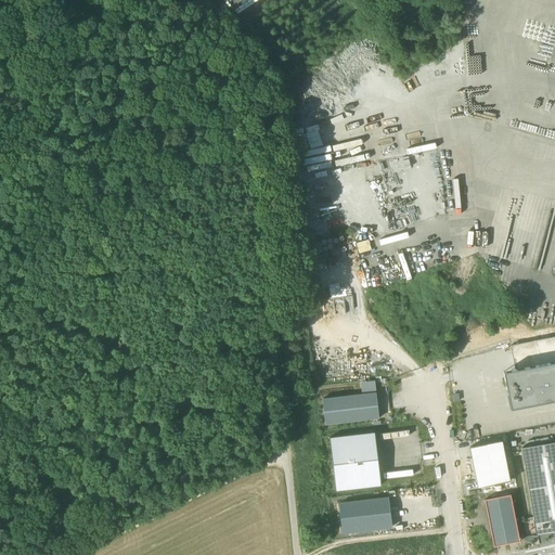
[(514,370),(554,361),(554,337),(510,346),(514,370)]
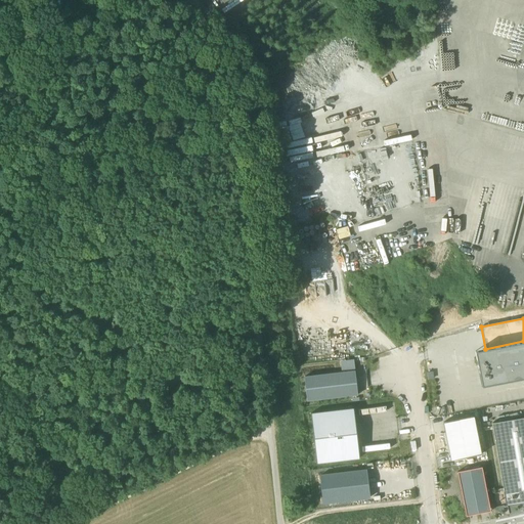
[(523,341),(485,349),(475,351),(482,386),(523,378),(523,341)]
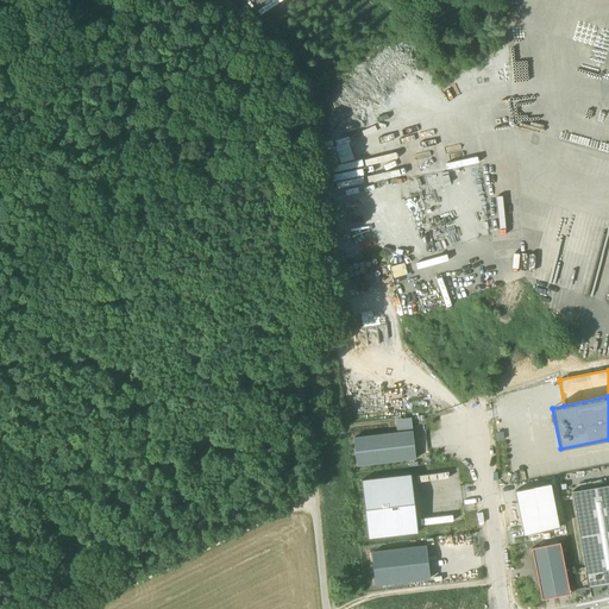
[(395,420),(396,433),(412,432),(412,419),(395,420)]
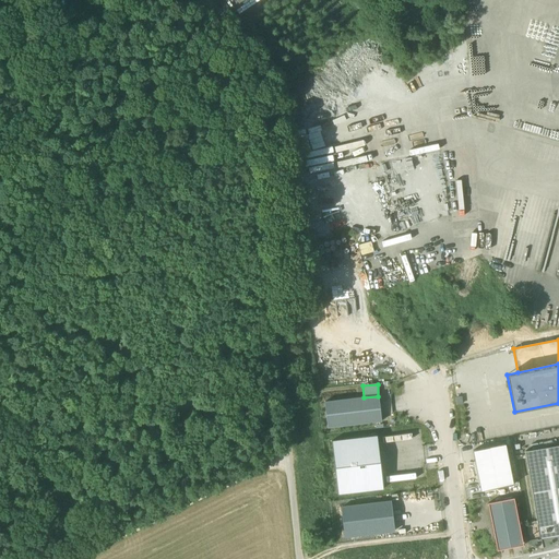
[(364,397),(324,402),(328,428),(381,421),(378,396),(364,397)]
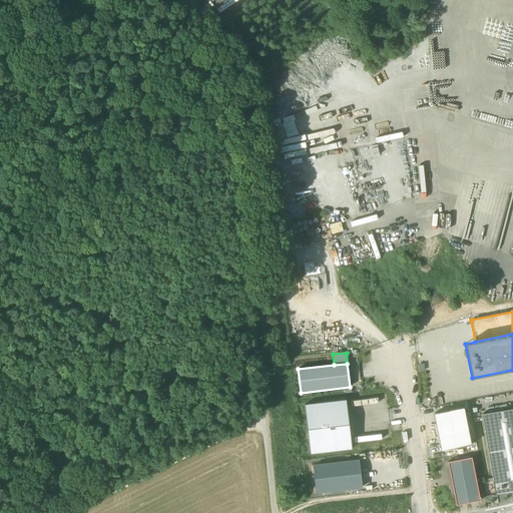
[(350,398),(350,411),(387,410),(387,396),(350,398)]
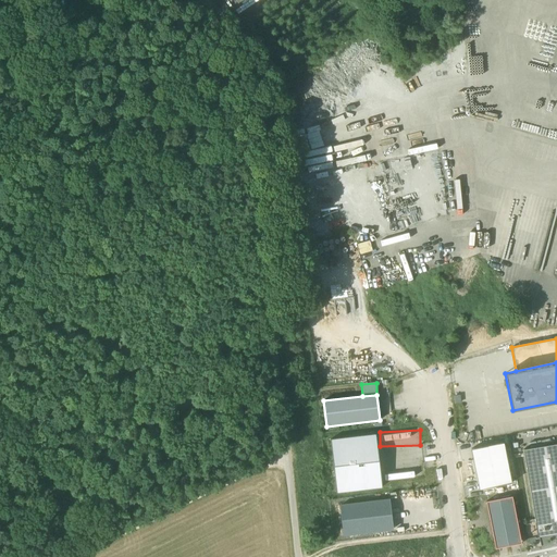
[(331,440),(336,493),(382,487),(375,434),(331,440)]
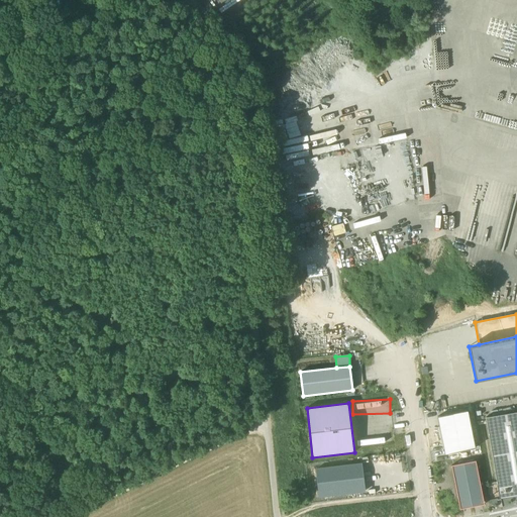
[(467,411),(437,417),(444,454),(475,448),(467,411)]
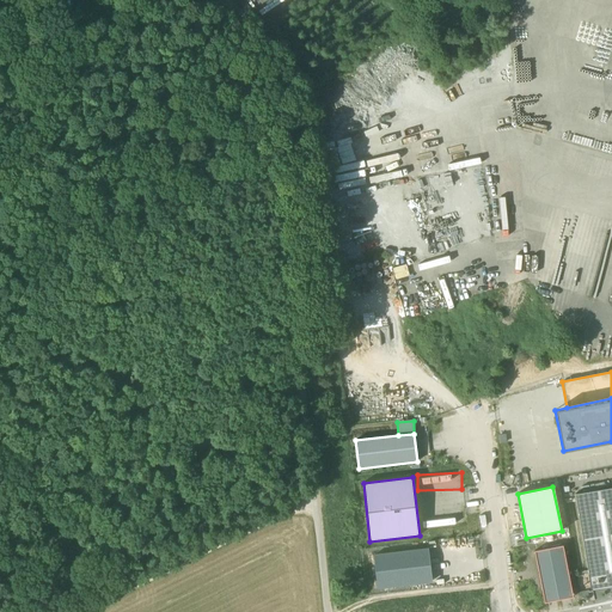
[(611,488),(575,494),(588,574),(611,570),(611,488)]
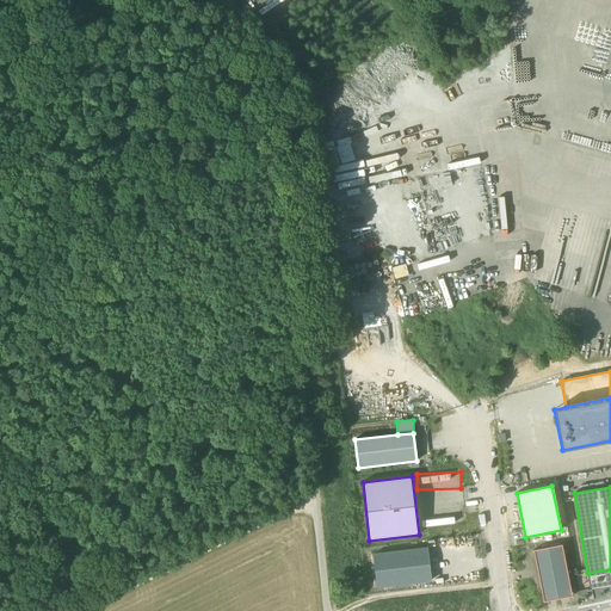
[(532,550),(543,603),(572,597),(561,544),(532,550)]
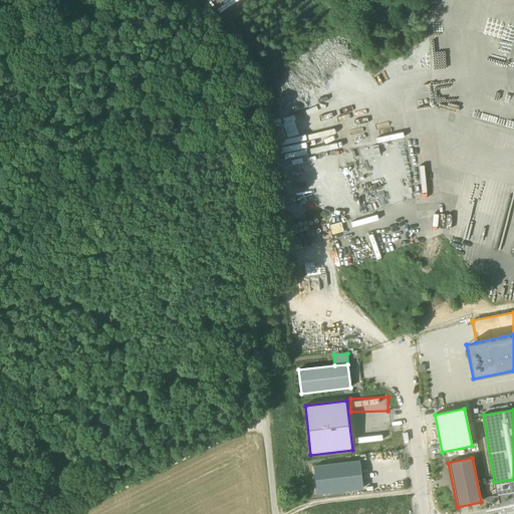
[(358,461),(314,467),(317,494),(362,489),(358,461)]
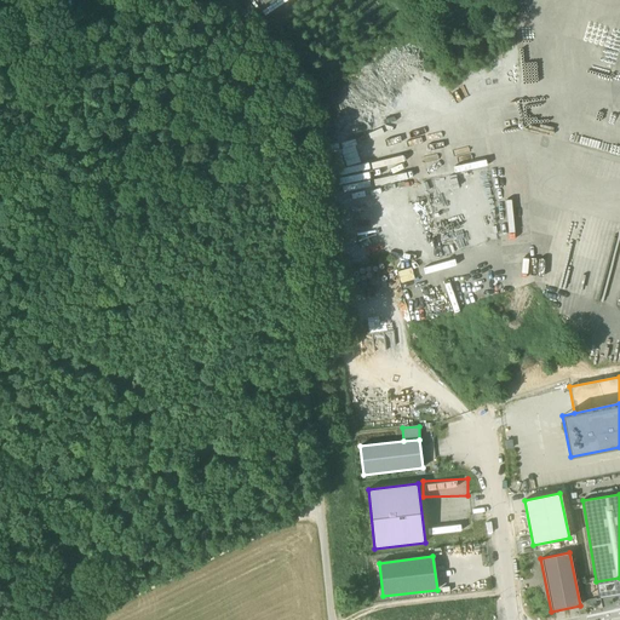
[(619,593),(619,578),(596,581),(598,598),(619,593)]
